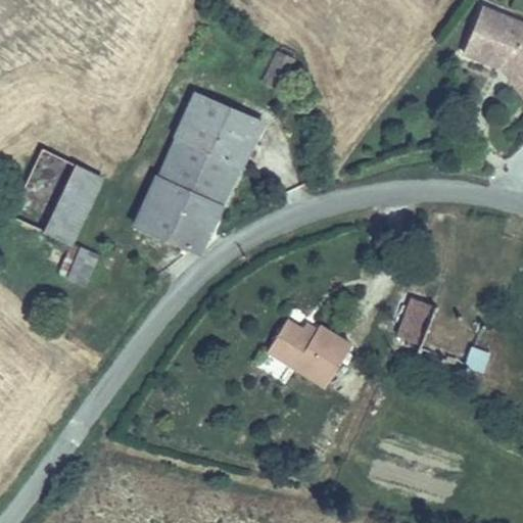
[(522,19),(483,6),(465,56),(500,66),(522,94),(522,93),(522,19)]
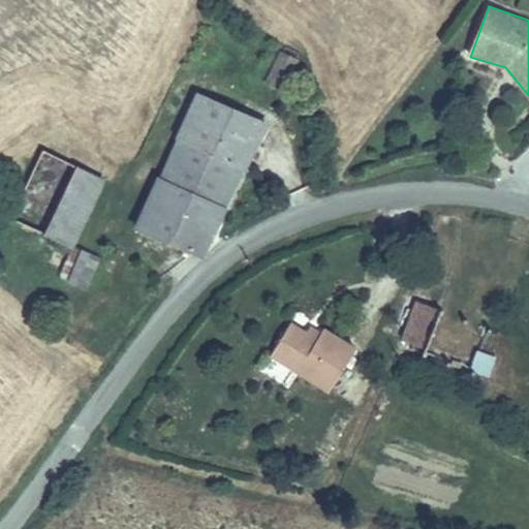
[(282,53),(266,82),(279,89),(296,60),(282,53)]
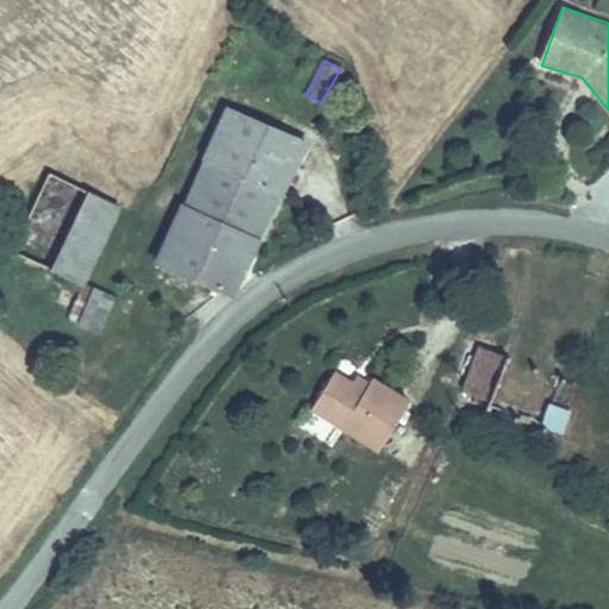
[(300,139),(227,106),(158,256),(231,288),(300,139)]
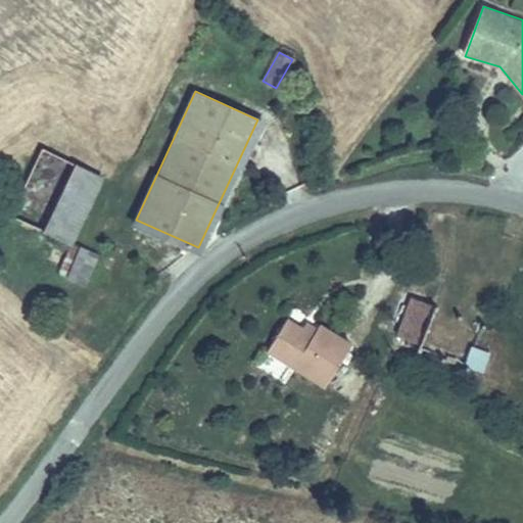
[(100,173),(45,146),(12,214),(68,240),(100,173)]
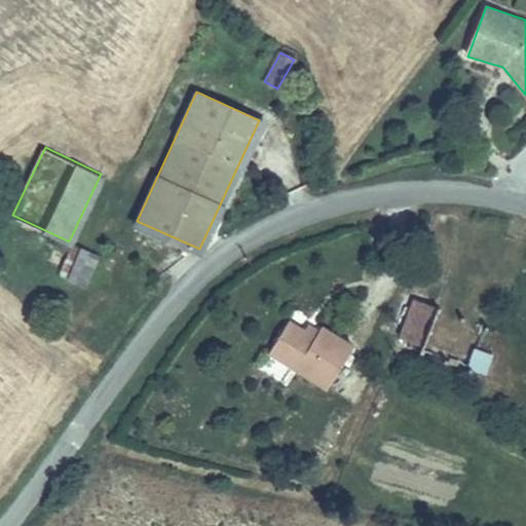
[(96,253),(80,245),(65,274),(81,283),(96,253)]
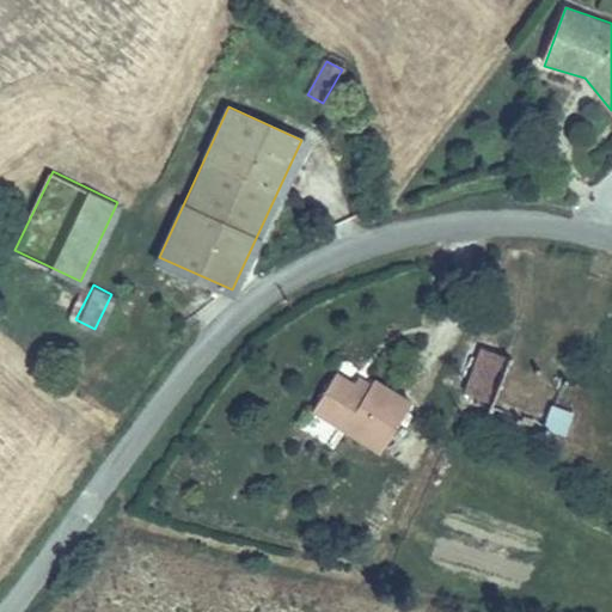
[(563,377),(476,342),(460,381),(495,395),(491,404),(544,426),(563,377)]
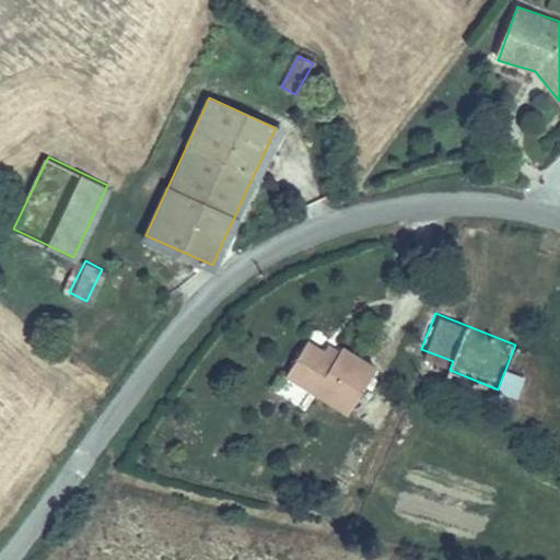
[(336,352),(343,338),(324,325),(315,339),(336,352)]
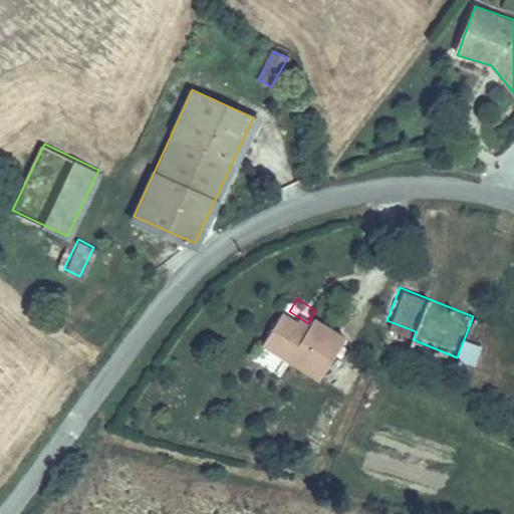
[(283,308),(262,341),(318,373),(344,327),(315,310),(308,323),(289,311),(283,308)]
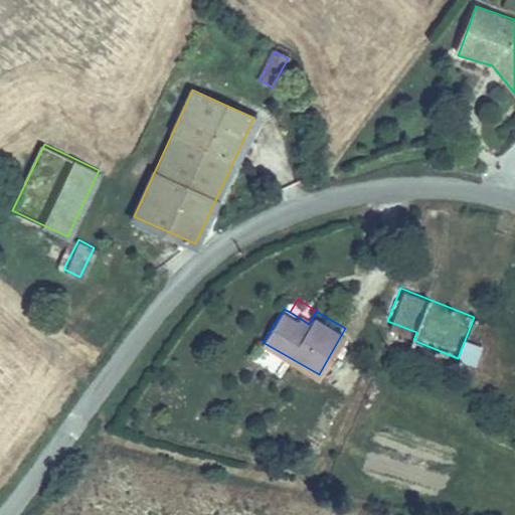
All buildings are outlined.
